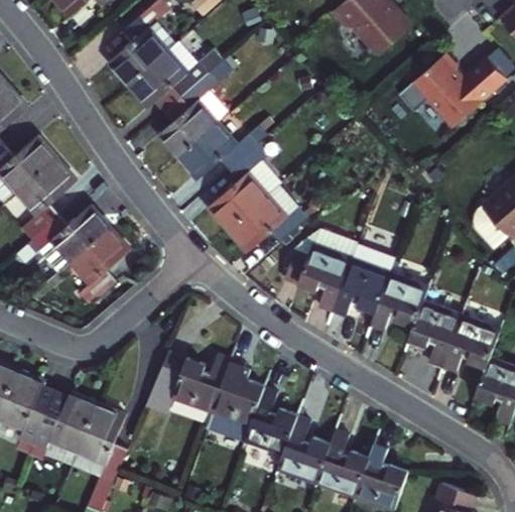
[(55,0),(69,15),(85,0),(95,0),(101,7),(109,0),(55,0)]
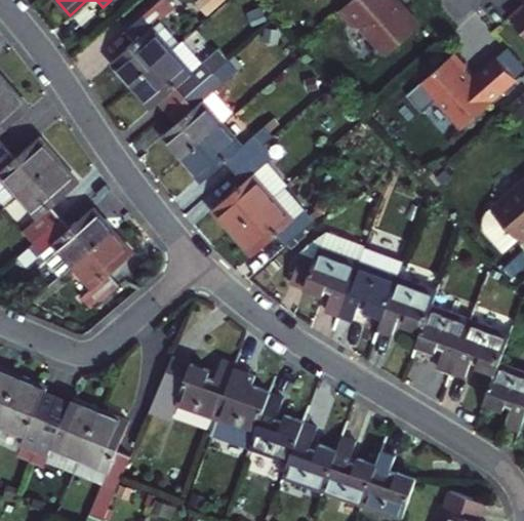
[(109,62),(129,85),(170,49),(151,27),(159,18),(171,8),(164,0),(159,0),(123,31),(132,41),(109,62)]
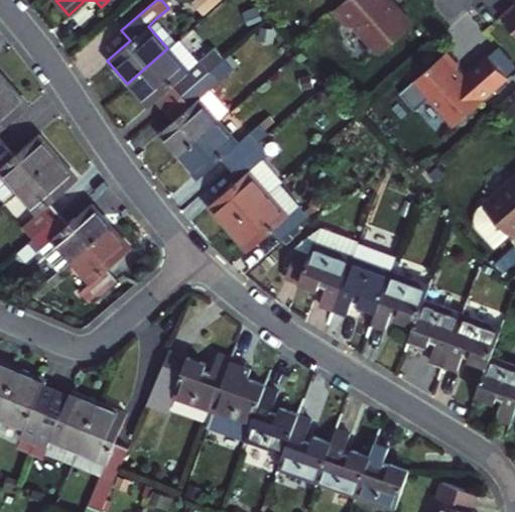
[(223,0),(195,0),(194,1),(207,15),(223,0)]
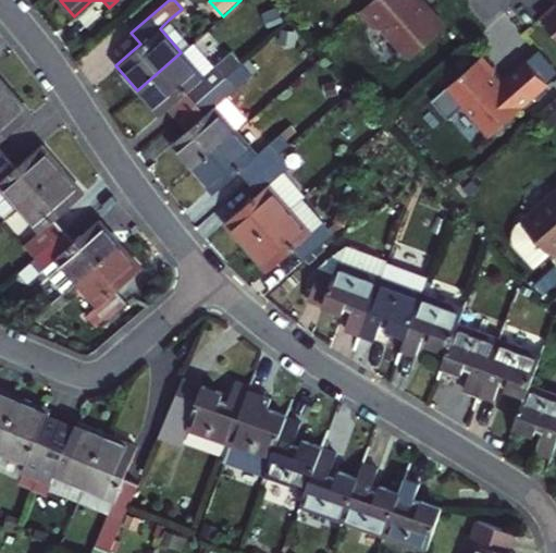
[(368,0),(357,10),(372,28),(375,26),(403,58),(440,25),(419,2),(412,2),(409,0),(368,0)]
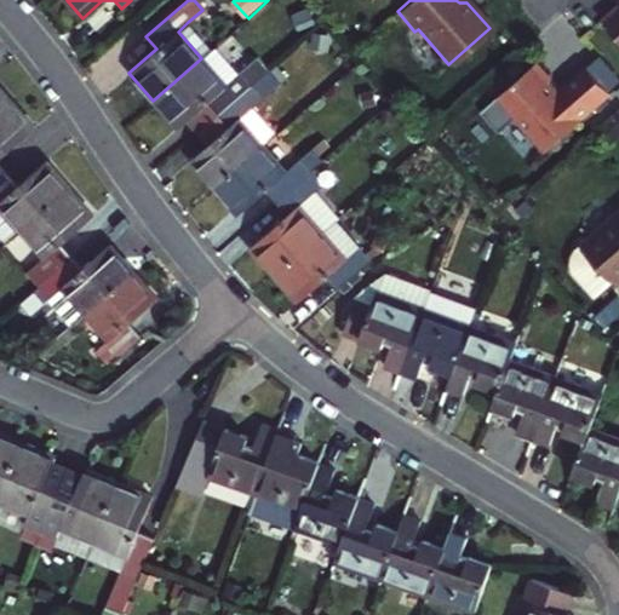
[(618,0),(608,0),(614,7),(597,21),(618,46),(618,0)]
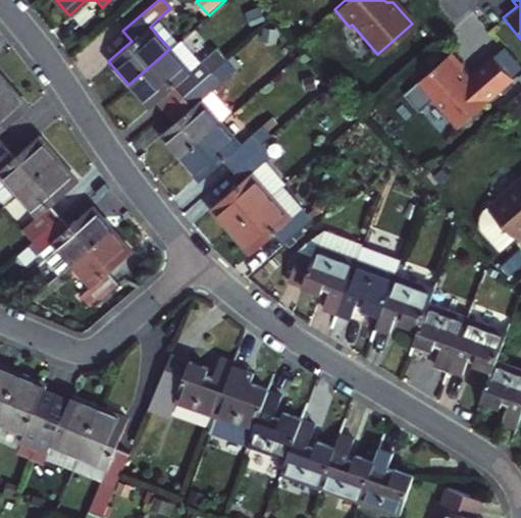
[(150,27),(169,49),(178,42),(158,18),(150,27)]
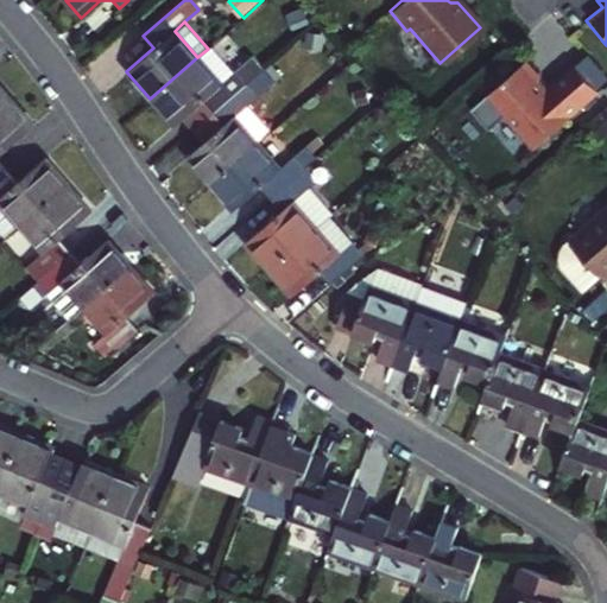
[(197,57),(150,99),(174,126),(181,120),(200,103),(213,116),(265,71),(253,57),(233,75),(209,48),(208,49),(197,57)]
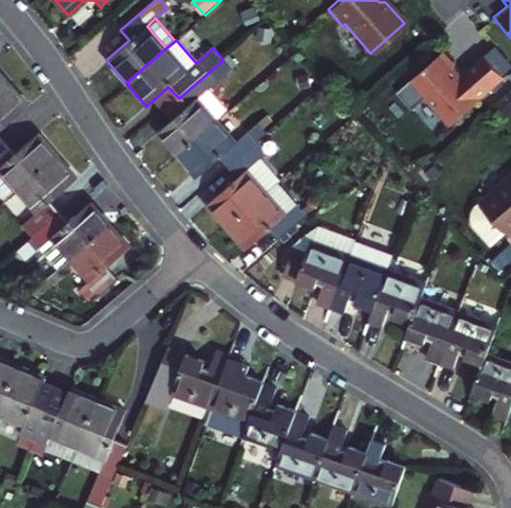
[(436,50),(402,79),(417,96),(420,93),(445,121),(496,77),(477,56),(453,76),(446,67),(449,64),(436,50)]
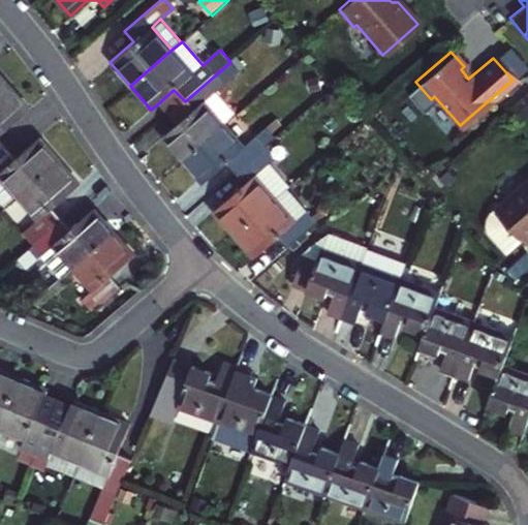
[(161,140),(182,163),(223,127),(204,103),(240,72),(230,62),(185,101),(193,112),(176,127),(161,140)]
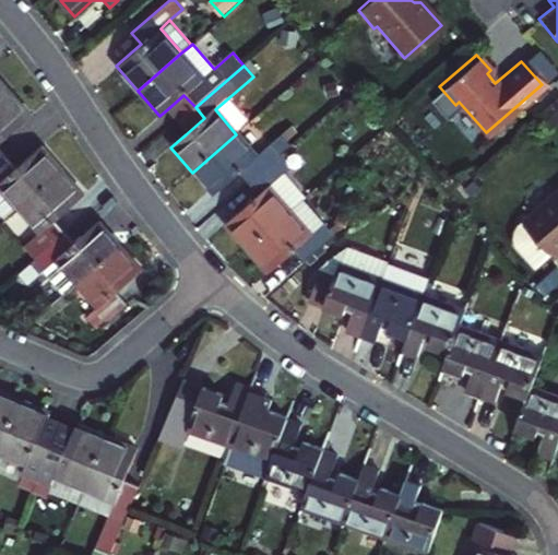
[(177,124),(196,107),(183,95),(166,110),(177,124)]
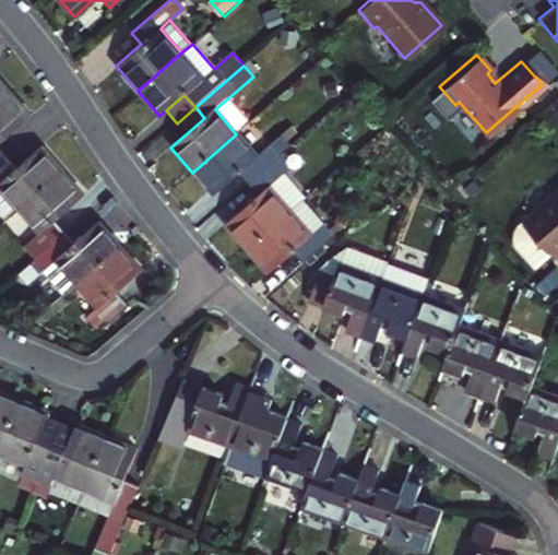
[(0,138),(23,119),(2,96),(0,97),(0,138)]
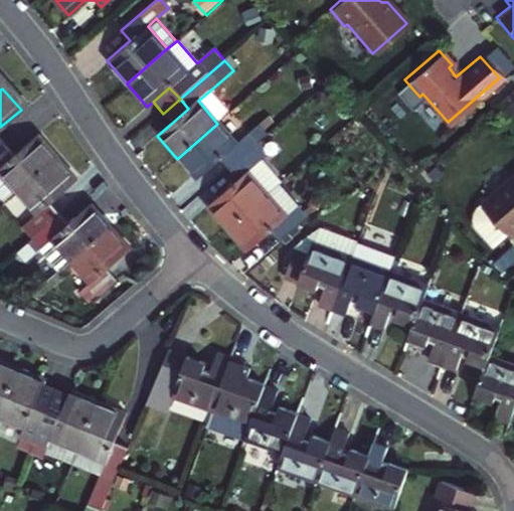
[(188,109),(180,99),(163,114),(171,124),(188,109)]
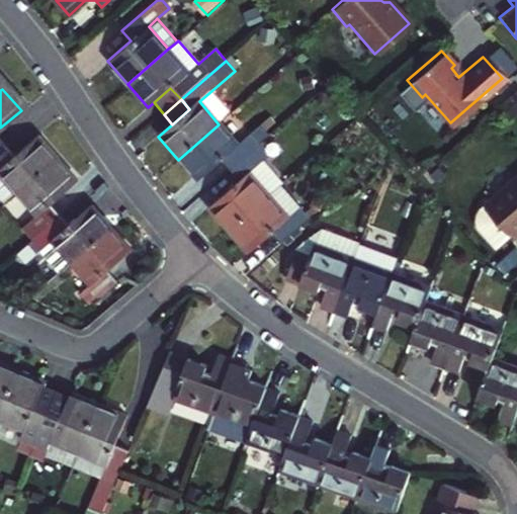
[(219,124),(178,160),(198,183),(222,163),(230,172),(256,149),(266,140),(259,131),(239,148),(219,124)]
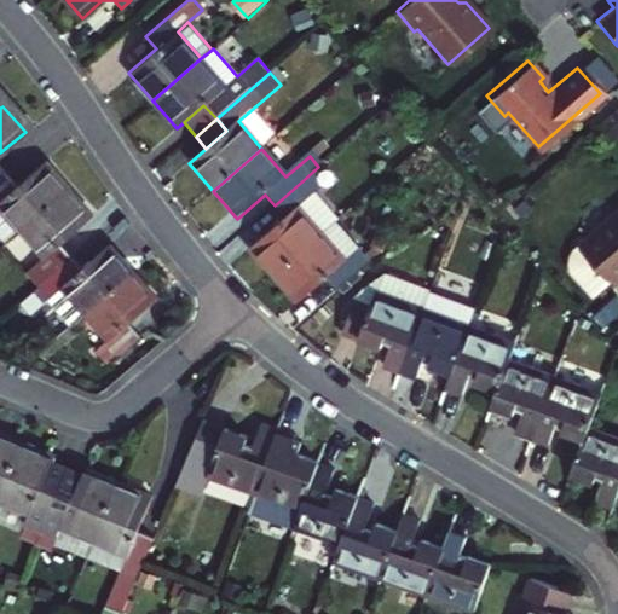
[(12,235),(61,193),(38,167),(11,191),(0,179),(0,245),(12,235)]
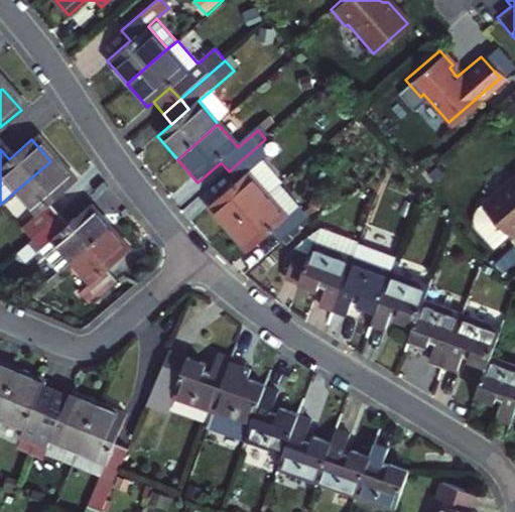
[(208,209),(228,233),(281,185),(282,184),(262,161),(264,159),(255,148),(229,171),(238,182),(208,209)]
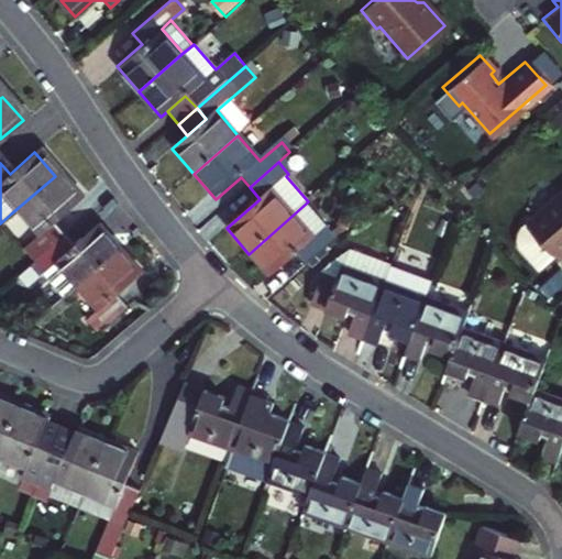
[(28,264),(57,237),(47,225),(76,199),(55,176),(11,214),(33,239),(18,252),(28,264)]
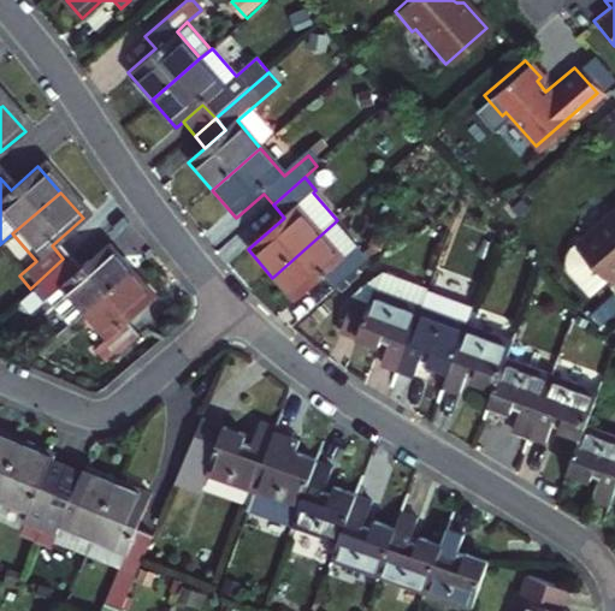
[(614,201),(566,243),(559,249),(553,255),(551,260),(553,265),(574,290),(592,274),(595,277),(614,259),(614,201)]
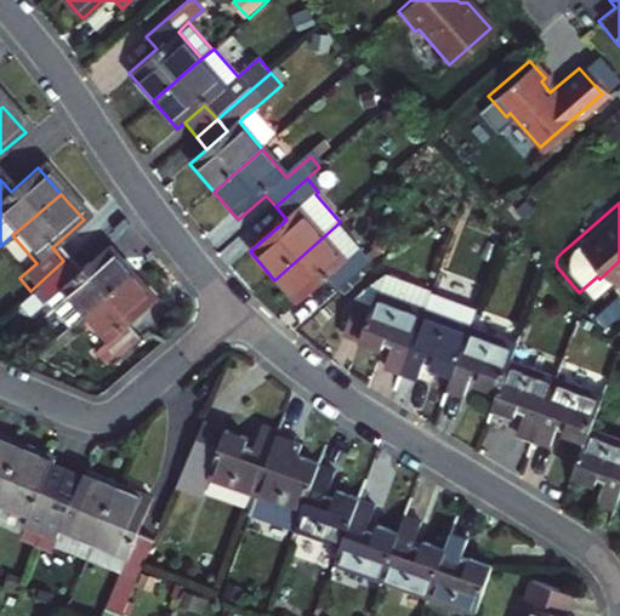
[(339,223),(274,280),(297,307),(326,283),(339,296),(371,267),(359,254),(363,252),(339,223)]
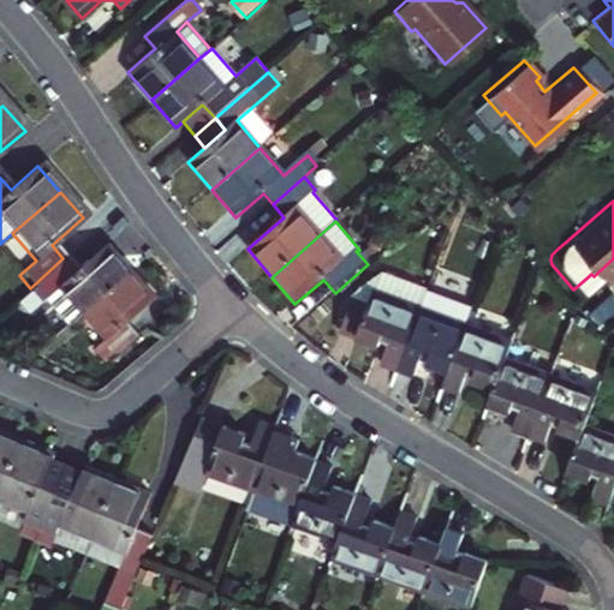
[(77,314),(124,273),(102,247),(75,271),(63,258),(30,288),(64,326),(77,314)]
